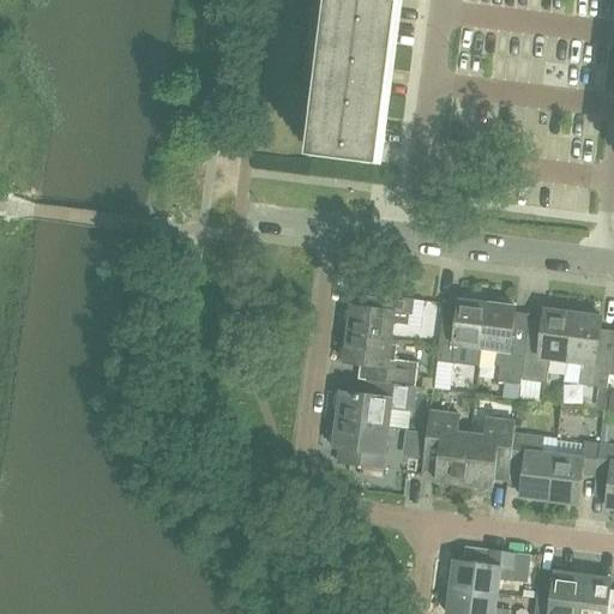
[(313,0),(305,71),(325,73),(315,157),(381,164),(403,0),(313,0)]
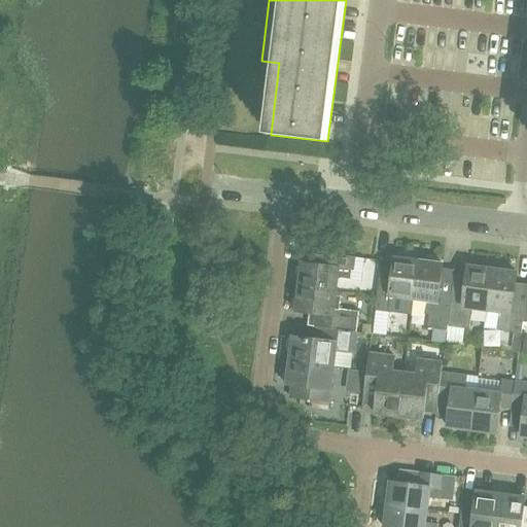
[(301,277),(300,287),(337,292),(338,281),(342,279),(352,280),(354,257),(311,251),(309,264),(303,262),(303,266),(297,268),(296,274),(301,277)]
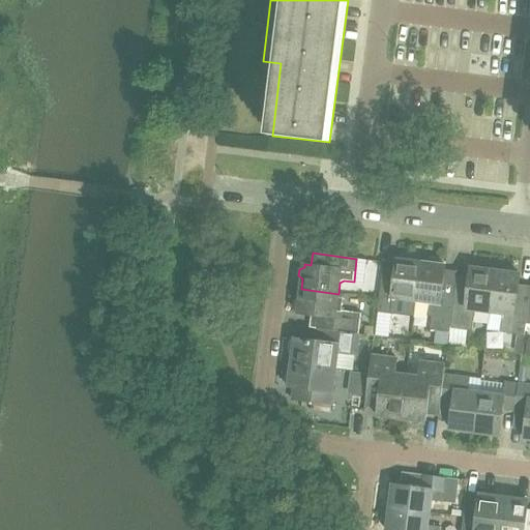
[(404,299),(416,301),(421,263),(418,262),(415,259),(412,257),(408,257),(405,258),(402,260),(396,260),(393,289),(381,288),(378,313),(402,315),(404,299)]
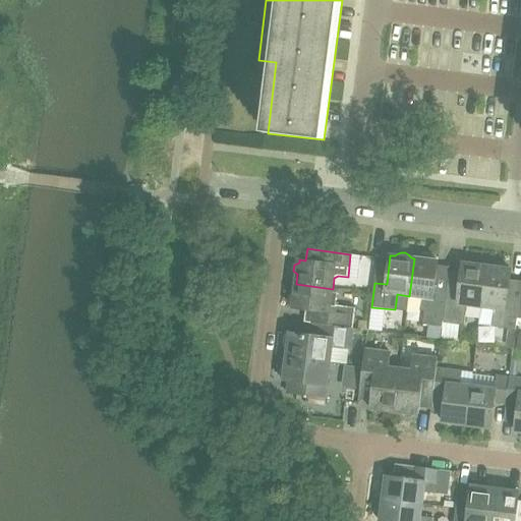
[(418,258),(414,258),(409,296),(422,298),(420,311),(424,311),(423,324),(443,327),(448,288),(439,286),(436,283),(439,262),(435,261),(431,257),(428,255),(424,255),(421,256),(418,258)]
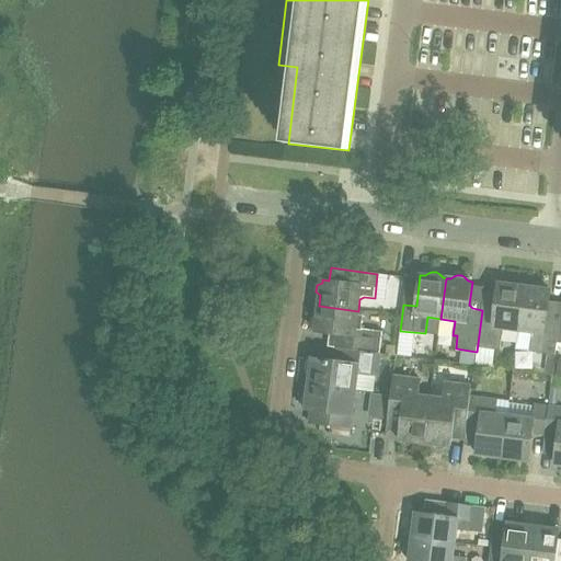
[(499,284),(497,295),(495,315),(482,312),(478,347),(501,351),(503,329),(519,330),(525,287),(521,287),(517,283),(507,282),(504,285),(499,284)]
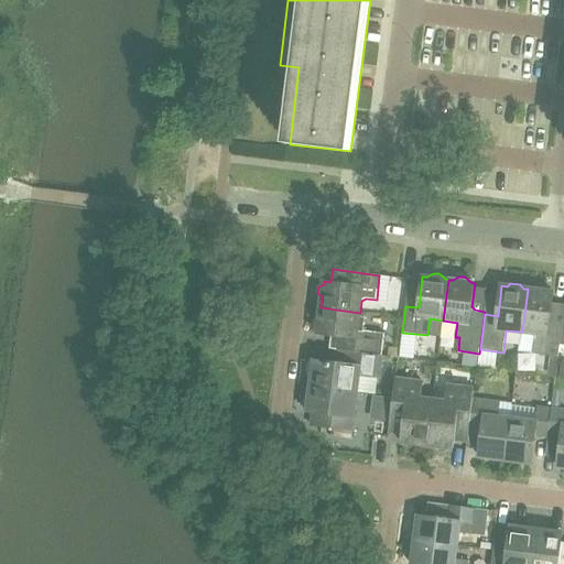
[(522,332),(519,353),(534,354),(551,356),(559,357),(560,345),(563,324),(550,323),(552,303),(554,292),(549,291),(545,288),(537,286),(532,290),(528,289),(522,332)]
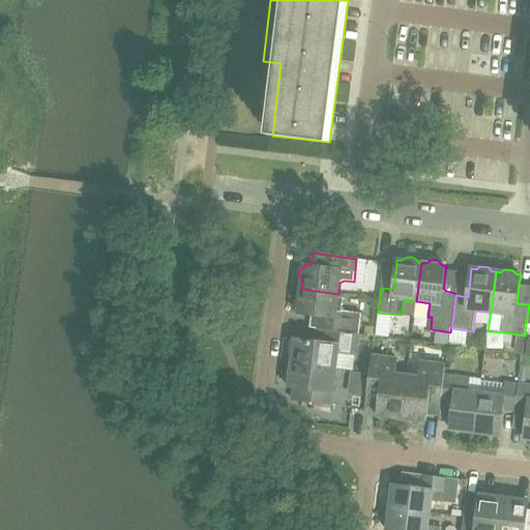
[(323,329),(359,334),(362,314),(343,311),(345,294),(339,294),(301,289),(300,299),(295,301),(295,307),(298,311),(298,314),(325,317),(323,329)]
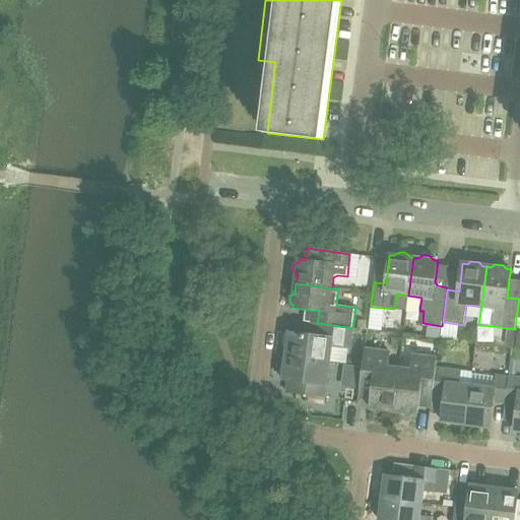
[(287,347),(286,355),(330,362),(332,346),(349,349),(352,328),(317,323),(316,335),(289,332),(289,333),(285,335),(284,338),(283,342),(284,345),(287,347)]
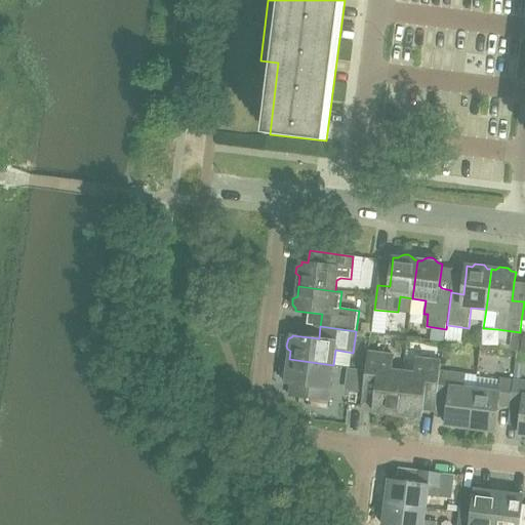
[(513,331),(510,350),(518,351),(520,332),(513,331)]
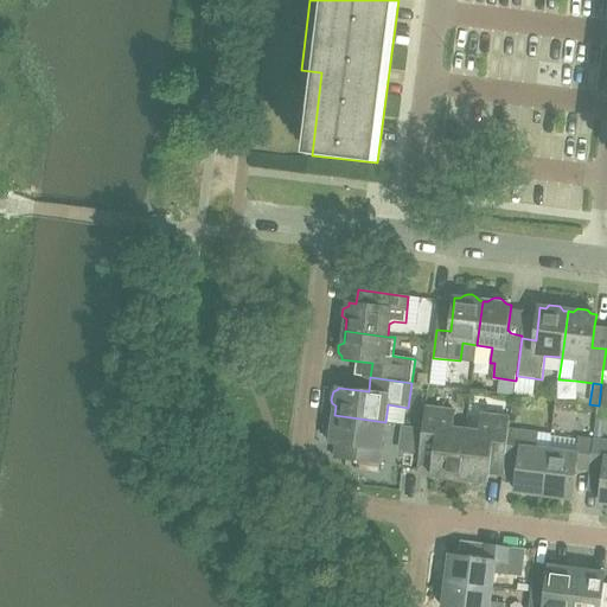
[(426,408),(422,445),(419,465),(433,466),(432,475),(435,477),(438,480),(441,481),(445,483),(448,481),(452,478),(460,479),(466,430),(454,429),(455,411),(426,408)]
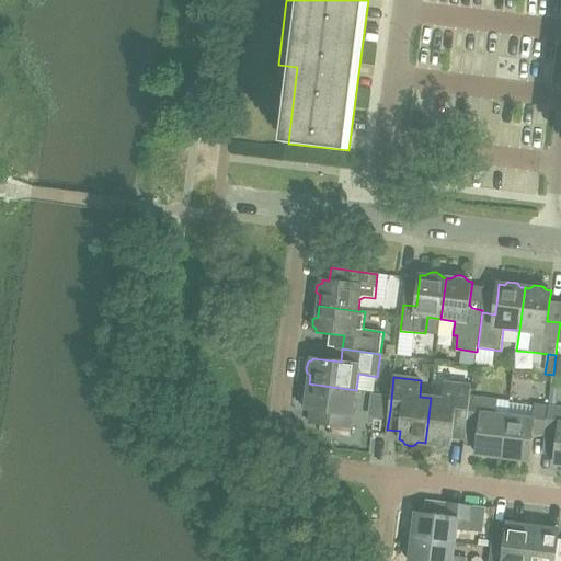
[(306,410),(312,411),(310,424),(351,430),(356,390),(309,384),(308,393),(304,395),(302,398),(302,402),(302,405),(306,409),(306,410)]
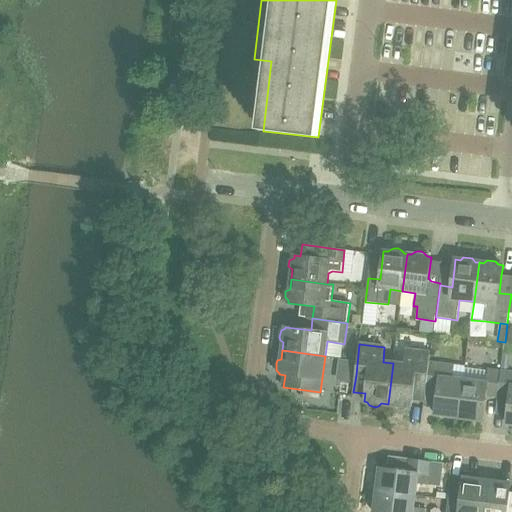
[(404,364),(393,363),(388,404),(395,405),(397,408),(400,410),(403,410),(406,409),(409,407),(412,407),(413,399),(425,401),(426,387),(427,384),(429,363),(431,353),(406,350),(404,364)]
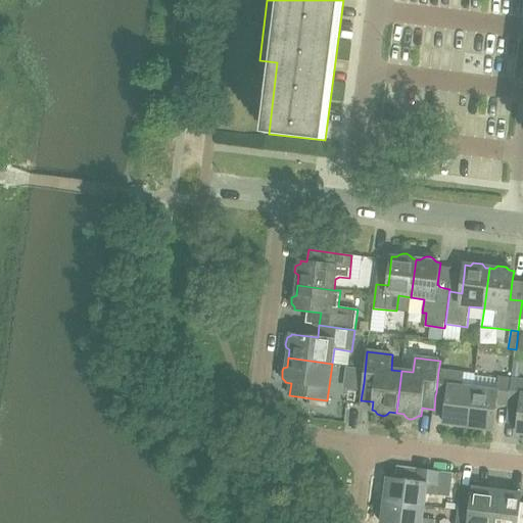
[(438,371),(436,392),(435,395),(447,397),(444,424),(469,427),(474,388),(462,387),(464,374),(438,371)]
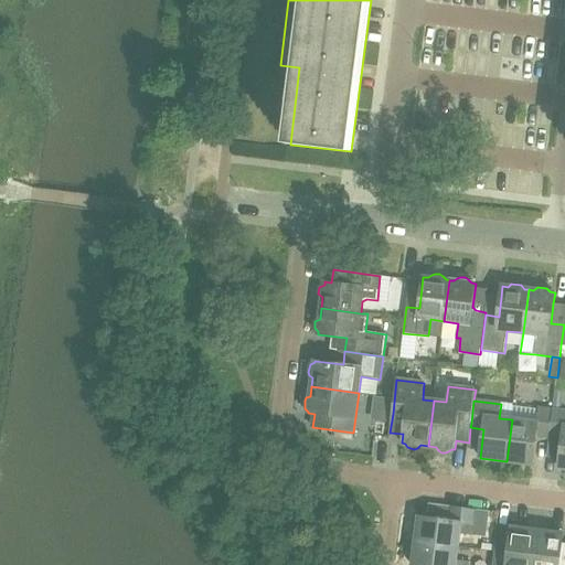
[(536,436),(550,437),(553,411),(540,409),(537,423),(512,419),(507,461),(533,465),(536,436)]
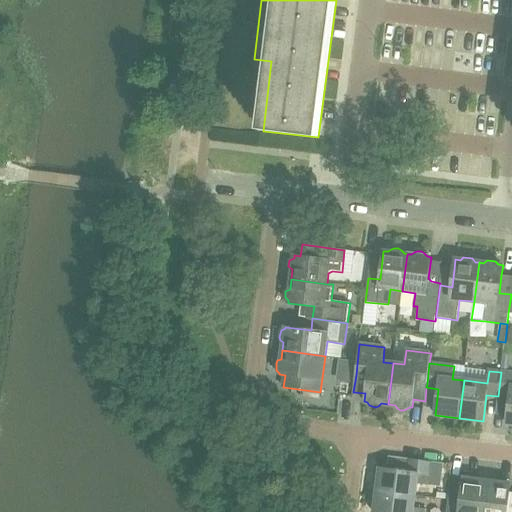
[(511,372),(501,372),(498,396),(510,398),(507,424),(511,424),(511,372)]
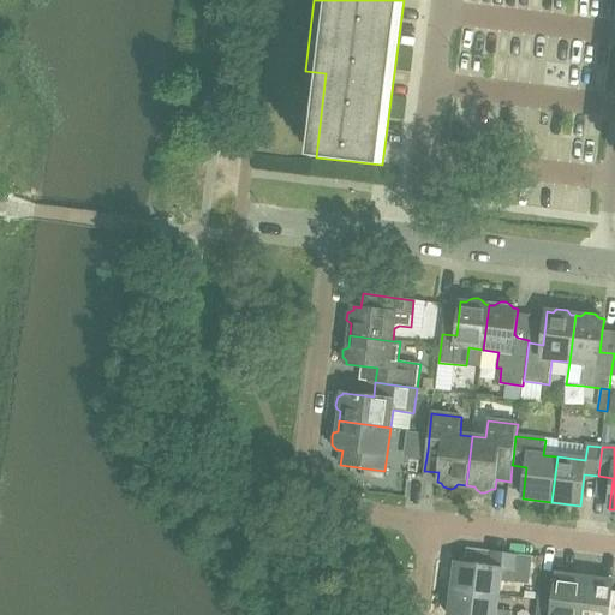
[(453,590),(499,596),(501,581),(515,583),(519,555),(491,551),(489,567),(457,562),(455,567),(451,568),(449,581),(453,585),(453,590)]
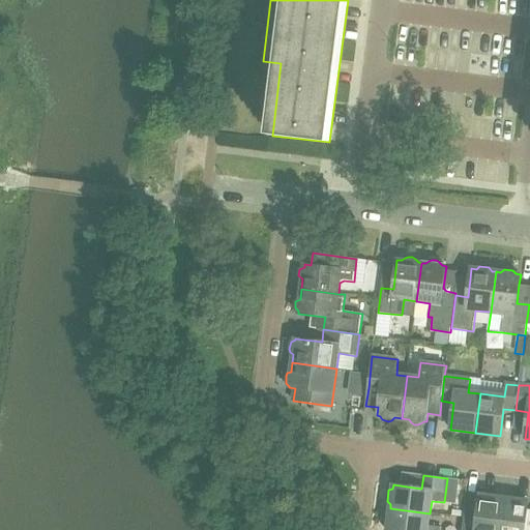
[(500,529),(504,498),(479,495),(478,508),(475,526),(463,525),(462,529),(500,529)]
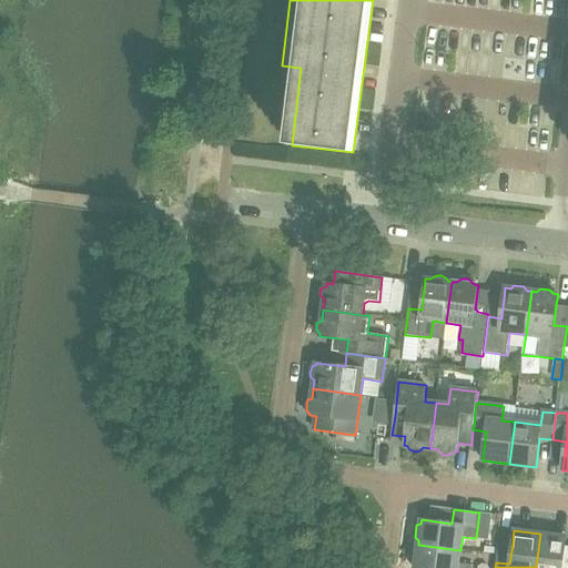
[(567,567),(567,566),(564,566),(567,537),(540,534),(536,567),(567,567)]
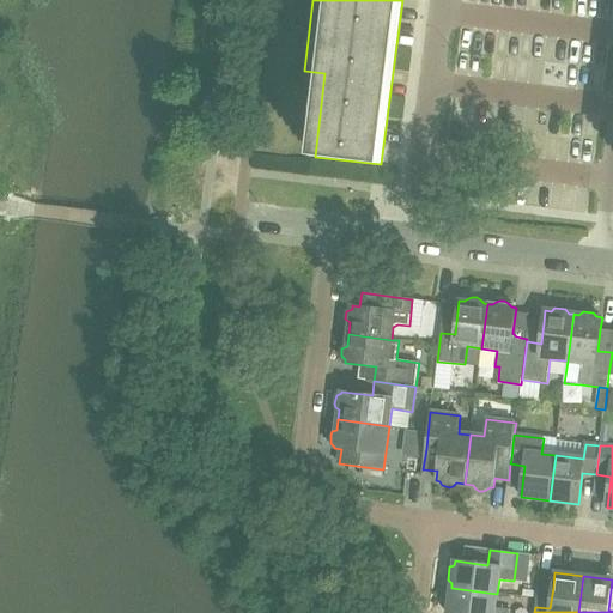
[(496,608),(497,594),(451,588),(450,593),(445,595),(444,607),(448,611),(448,612),(510,612),(510,610),(496,608)]
